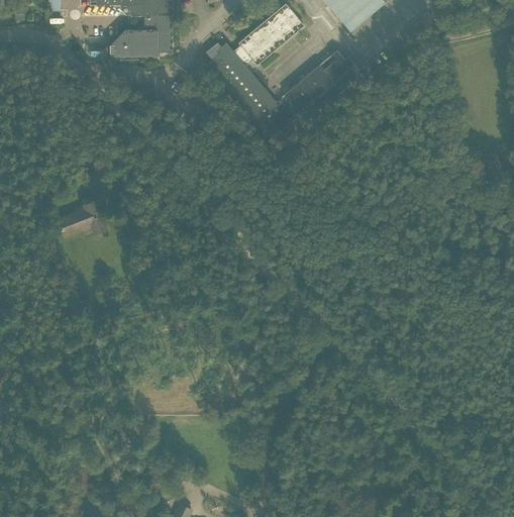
[(60,10),(60,0),(46,0),(46,9),(60,10)]
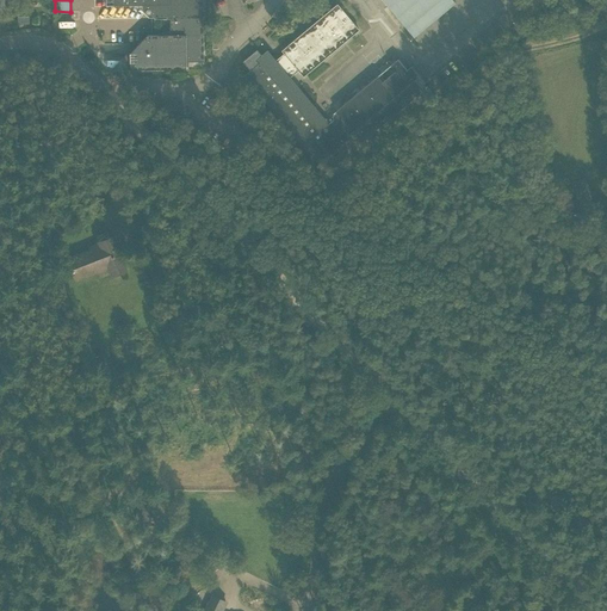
[(167,35),(144,35),(127,53),(128,69),(184,69),(183,62),(200,61),(199,0),(101,0),(103,6),(140,5),(140,11),(146,18),(150,18),(150,19),(167,19),(167,35)]
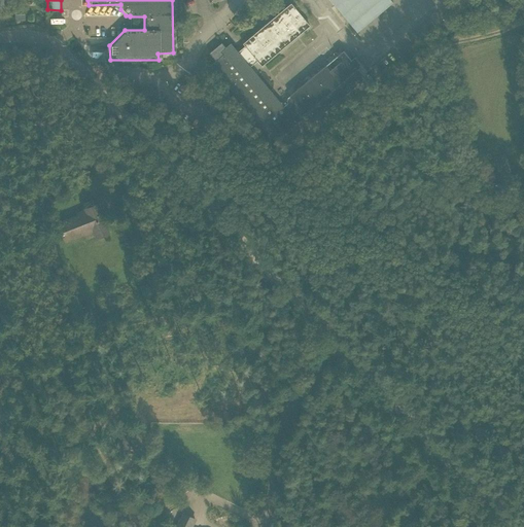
[(335,0),(333,2),(363,39),(404,6),(397,0),(335,0)]
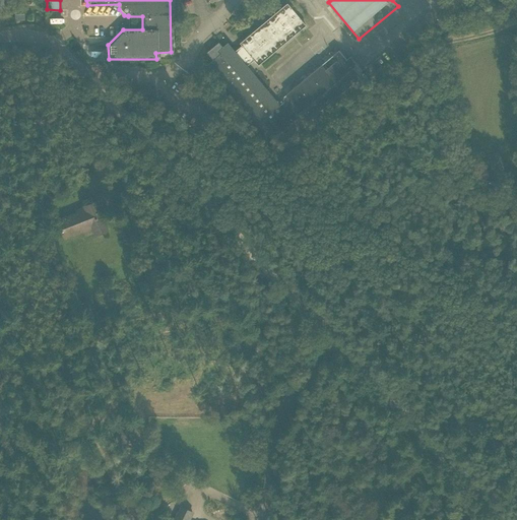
[(257,119),(278,103),(246,63),(251,58),(257,65),(273,52),(279,60),(310,35),(304,27),(306,24),(287,2),(233,48),(228,42),(221,46),(217,42),(204,52),(211,61),(210,62),(257,119)]
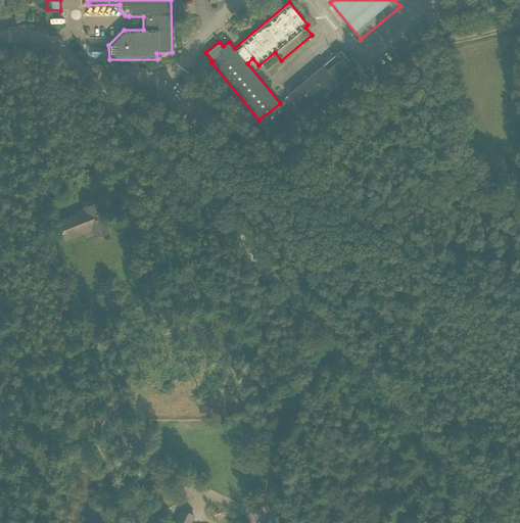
[(278,106),(257,124),(263,130),(269,138),(273,138),(280,132),(279,131),(300,113),(306,121),(360,77),(358,75),(352,68),(352,67),(356,64),(349,57),(345,60),(343,58),(338,51),(313,73),(311,75),(290,92),(285,96),(282,98),(283,99),(282,100),(283,102),(278,106)]
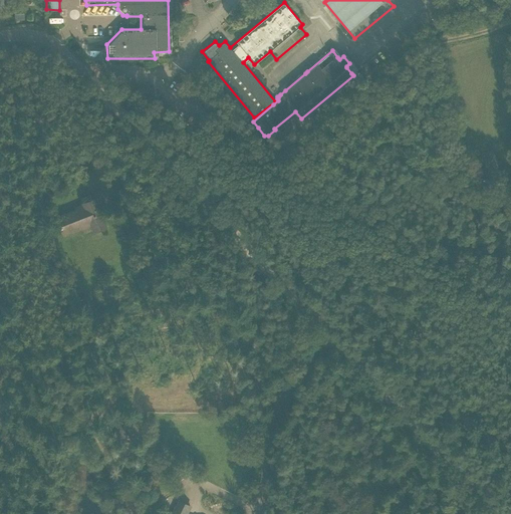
[(374,67),(367,60),(356,69),(363,77),(374,67)]
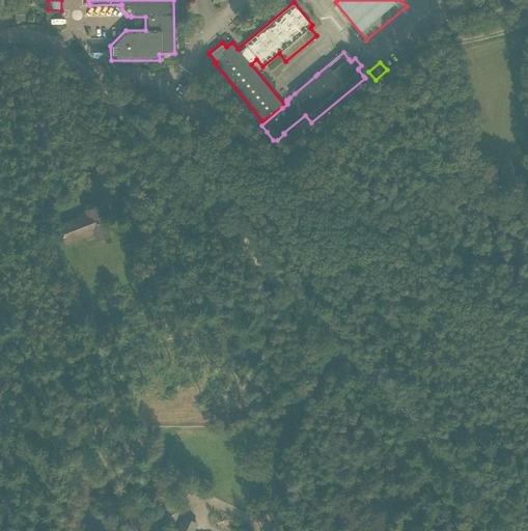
[(93,240),(95,239),(105,235),(94,206),(82,212),(83,214),(55,225),(59,233),(58,234),(58,236),(59,236),(62,243),(82,235),(80,230),(88,227),(93,240)]
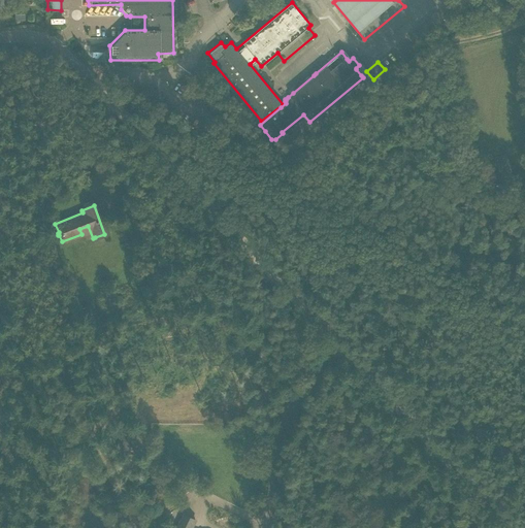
[(177,524),(174,527),(189,527),(193,521),(184,516),(182,515),(177,524)]
